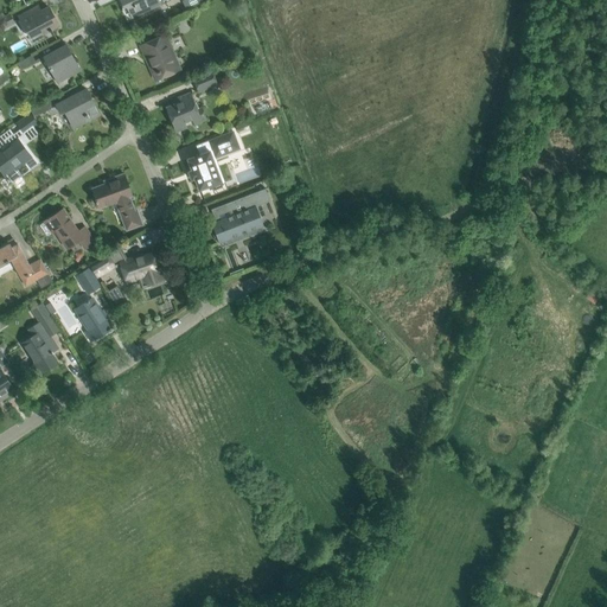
[(119,0),(123,10),(127,8),(131,18),(161,5),(159,0),(119,0)]
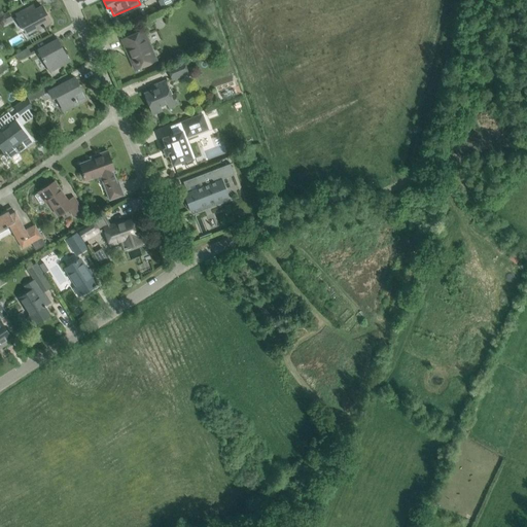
[(32,12),(31,11),(29,7),(16,14),(26,32),(35,27),(37,29),(42,27),(43,27),(45,26),(44,25),(50,22),(42,6),(32,12)]
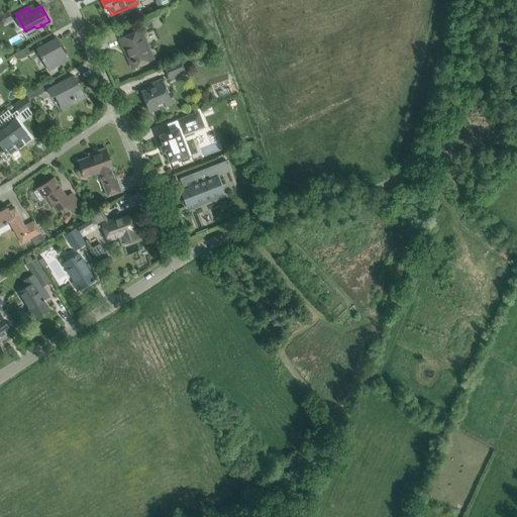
[(8,12),(0,16),(0,26),(12,19),(8,12)]
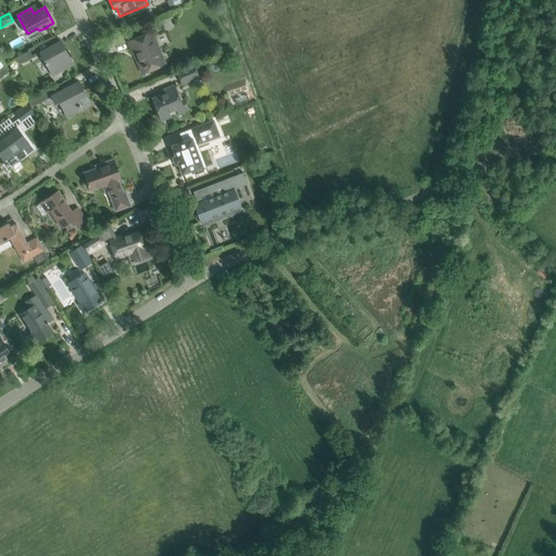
[(123,21),(117,23),(122,32),(127,29),(123,21)]
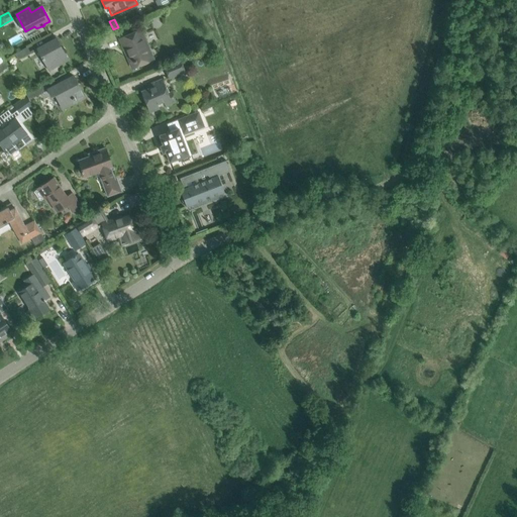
[(140,29),(128,34),(119,38),(130,64),(133,62),(135,66),(149,60),(141,40),(144,38),(140,29)]
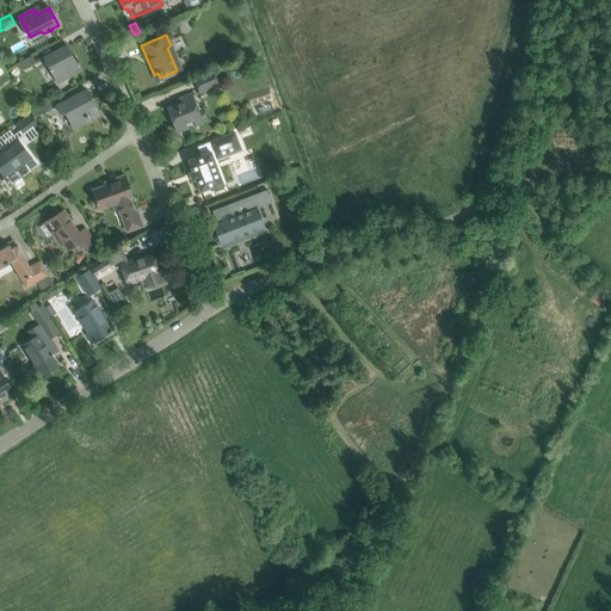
[(66,45),(56,51),(44,57),(55,79),(68,72),(71,75),(80,71),(66,45)]
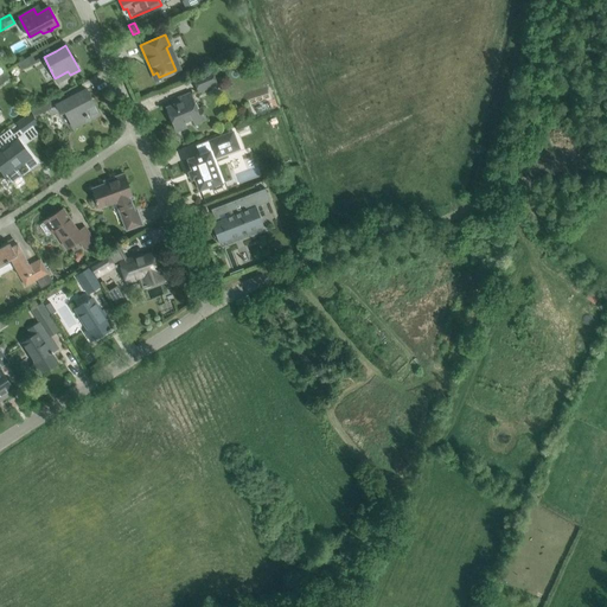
[(23,68),(33,65),(31,58),(20,61),(23,68)]
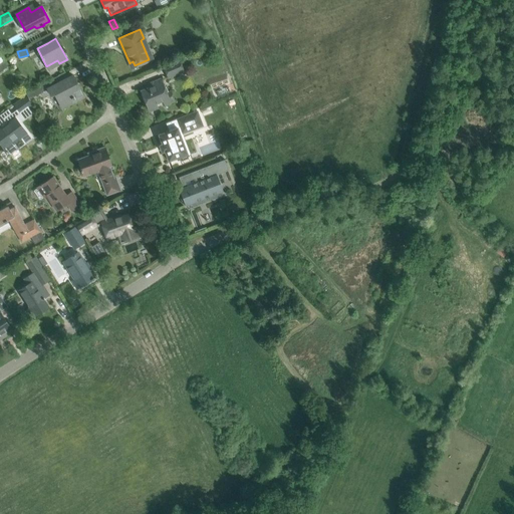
[(169,77),(184,70),(179,60),(164,66),(169,77)]
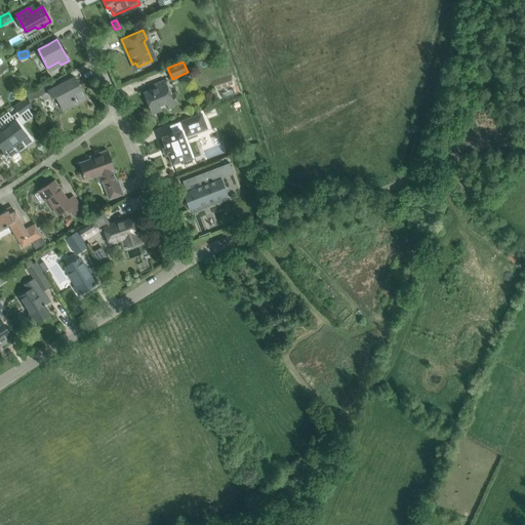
[(48,90),(49,91),(52,98),(56,96),(61,105),(73,98),(74,102),(75,102),(76,104),(85,99),(74,77),(48,90)]
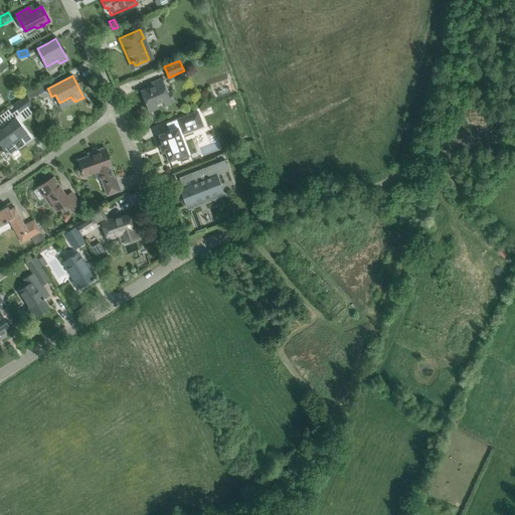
[(166,94),(161,79),(149,83),(151,88),(142,92),(147,106),(154,103),(155,105),(163,101),(165,106),(174,102),(170,92),(166,94)]
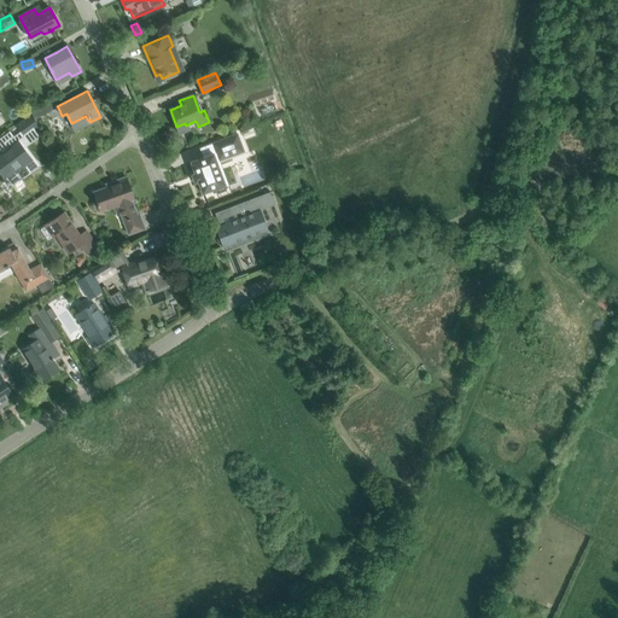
[(46,104),(31,111),(35,120),(50,111),(46,104)]
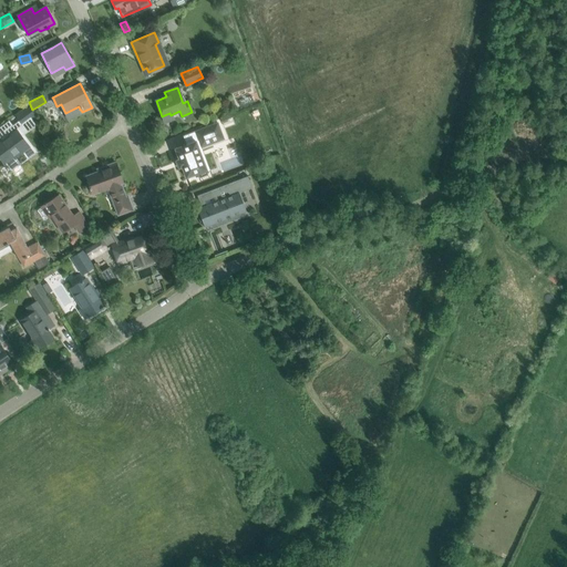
[(8,137),(0,142),(0,155),(11,171),(20,164),(16,158),(32,146),(23,134),(37,124),(32,119),(35,115),(29,106),(16,115),(19,121),(3,132),(8,137)]
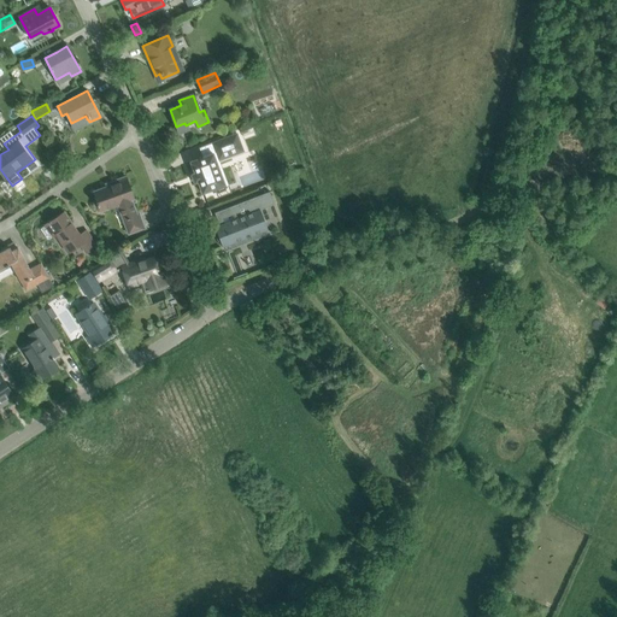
[(203,157),(191,162),(194,172),(191,174),(194,182),(198,181),(203,193),(216,188),(224,184),(216,162),(219,160),(230,156),(228,148),(240,144),(236,134),(211,144),(215,152),(203,157)]
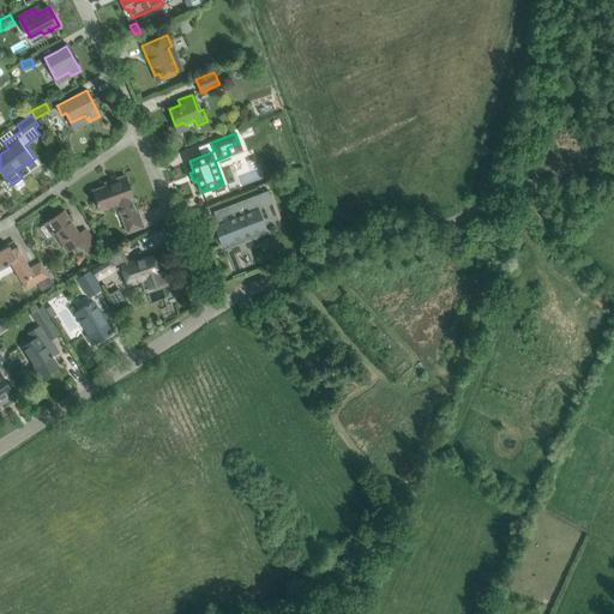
[(96,203),(97,205),(98,204),(101,210),(118,204),(128,233),(144,227),(139,214),(137,214),(131,199),(133,198),(125,176),(112,181),(113,184),(94,191),(97,202),(96,203)]
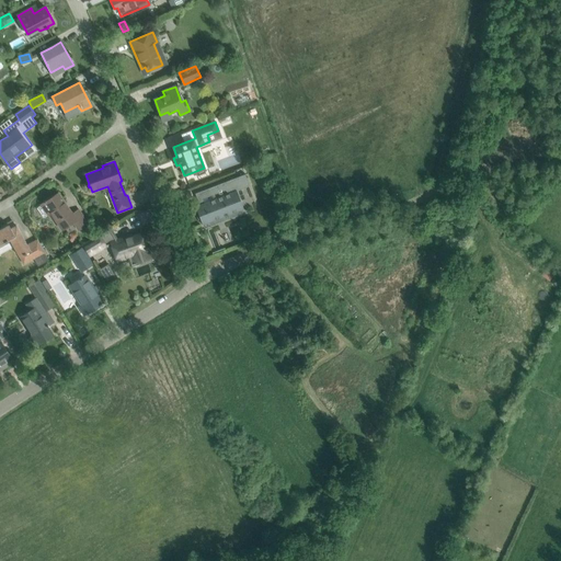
[(214,198),(195,206),(203,225),(243,209),(237,191),(243,187),(238,176),(209,187),(214,198)]
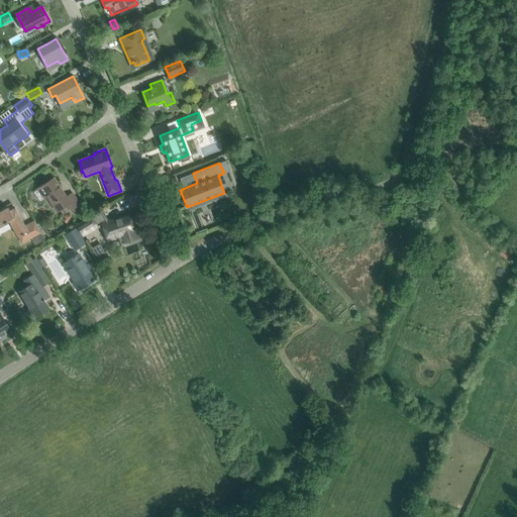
[(38,189),(43,197),(44,198),(47,196),(58,211),(68,205),(73,212),(81,207),(72,194),(67,198),(54,178),(42,186),(41,185),(39,186),(40,187),(38,189)]
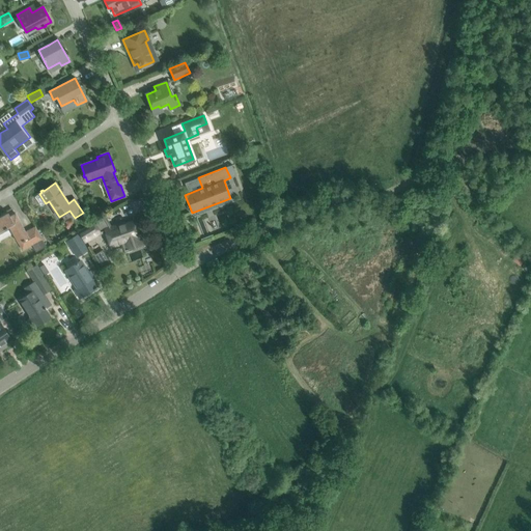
[(0,231),(9,226),(22,250),(31,245),(35,252),(46,247),(43,240),(36,243),(31,232),(27,234),(15,213),(15,214),(14,211),(0,217),(0,231)]
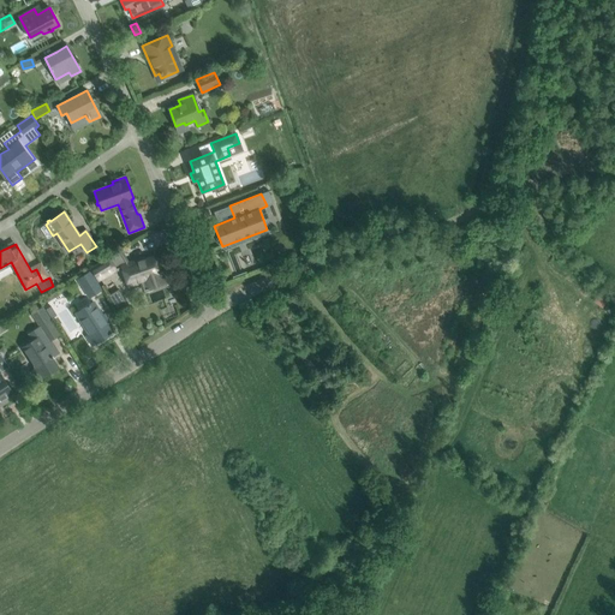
[(112,255),(90,268),(99,281),(120,268),(123,267),(125,274),(129,285),(141,281),(143,290),(163,284),(161,275),(162,274),(161,272),(160,273),(155,256),(138,262),(137,261),(129,263),(120,250),(112,255)]
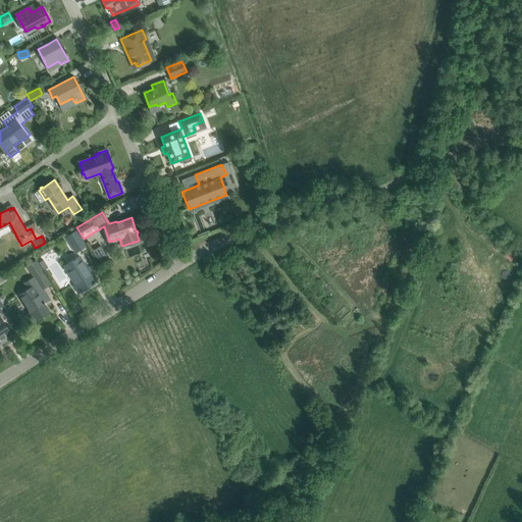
[(75,252),(87,246),(77,231),(66,238),(75,252)]
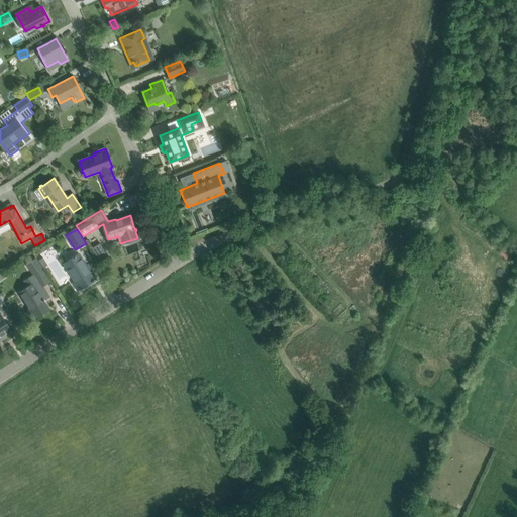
[(99,242),(92,246),(100,261),(107,256),(99,242)]
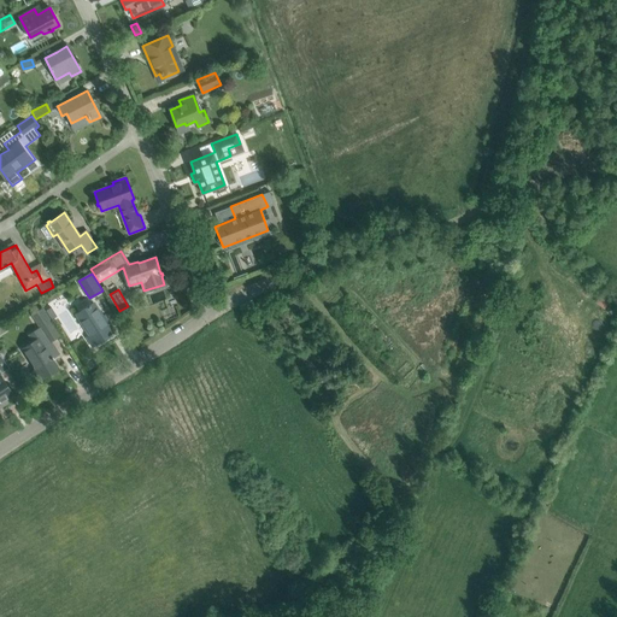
[(77,313),(89,334),(97,345),(110,336),(113,335),(107,324),(93,304),(77,313)]
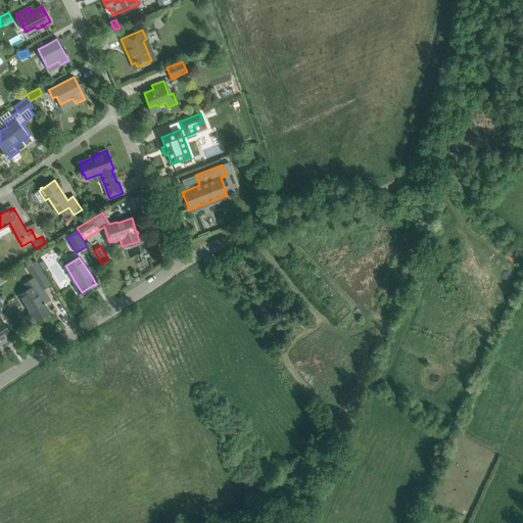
[(19,295),(37,321),(49,313),(39,296),(45,292),(43,290),(51,285),(36,260),(27,267),(34,278),(28,281),(32,287),(19,295)]
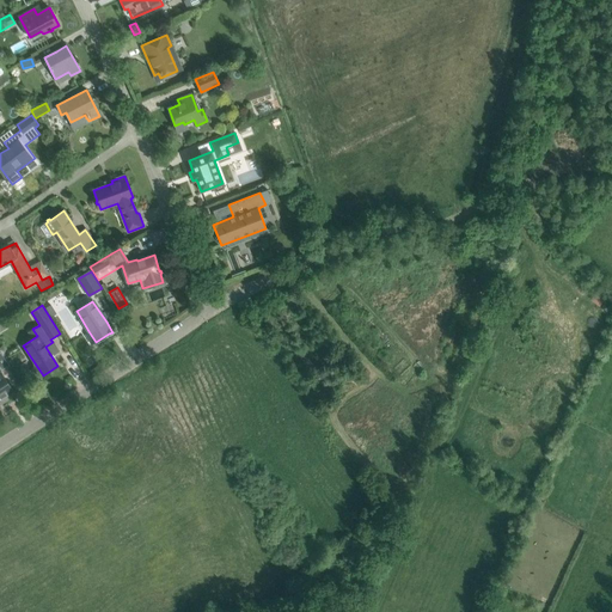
[(0,349),(0,367),(1,371),(10,365),(0,349)]
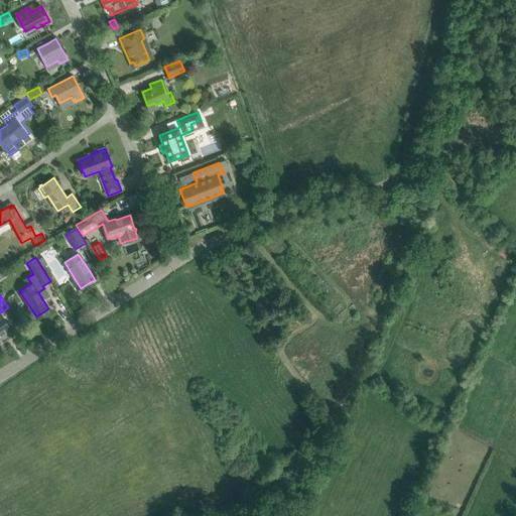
[(0,338),(0,340),(12,332),(0,313),(0,338)]
